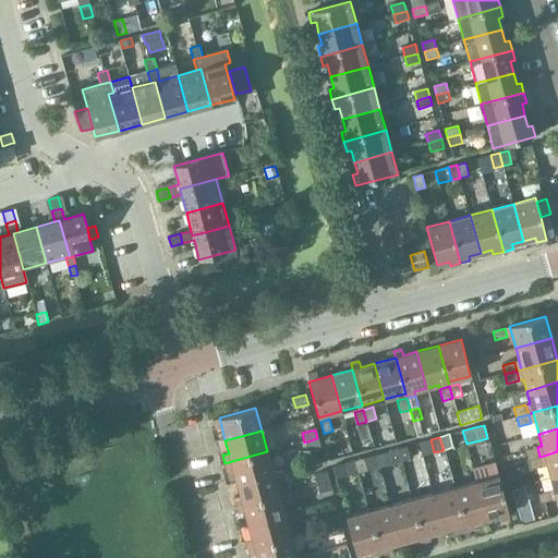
[(317,438),(304,443),(307,451),(319,448),(317,438)]
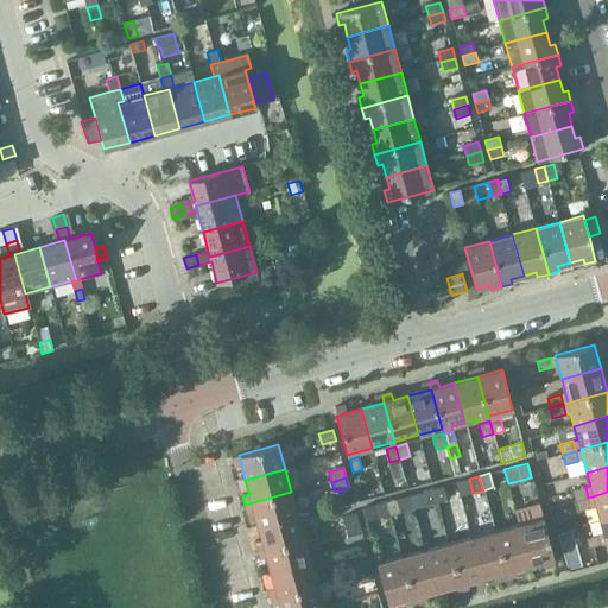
[(432,488),(437,502),(447,500),(443,486),(432,488)]
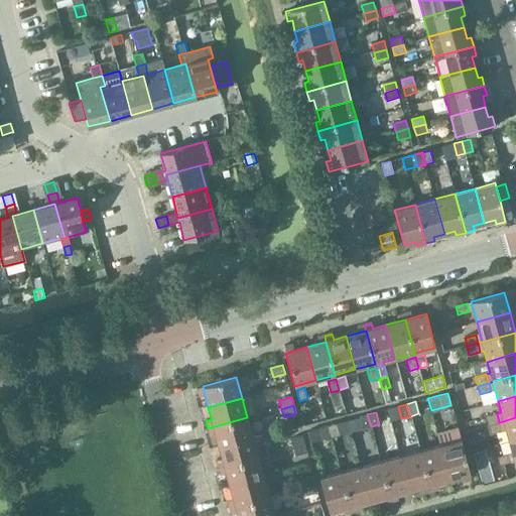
[(488,425),(499,422),(497,413),(486,416),(488,425)]
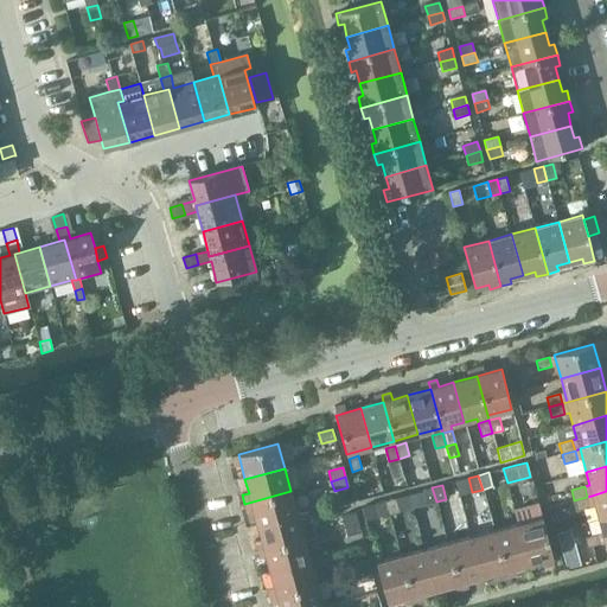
[(436,502),(432,487),(422,491),(426,505),(436,502)]
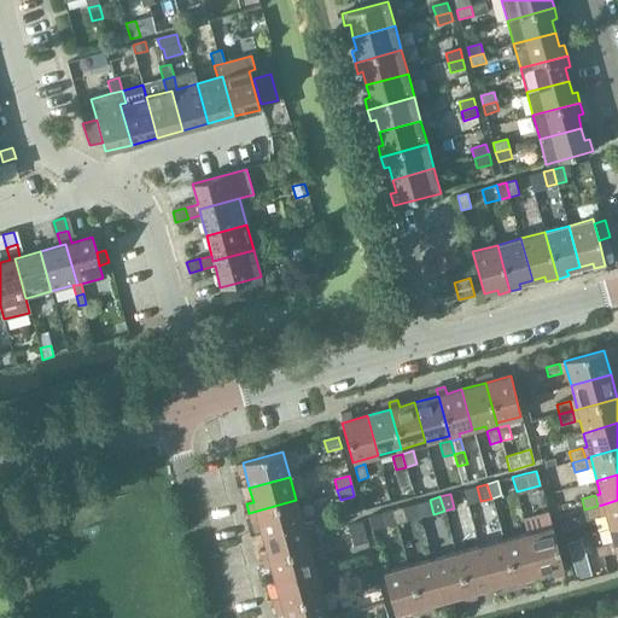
[(258,520),(262,535),(303,524),(296,500),(249,513),(251,522),(258,520)]
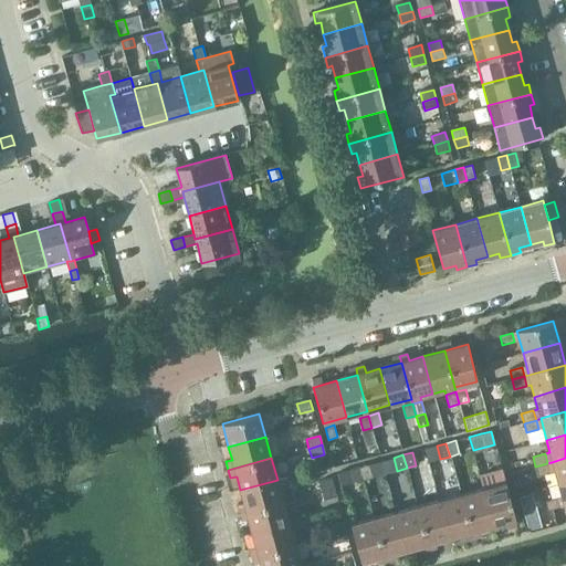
[(565,458),(552,462),(558,484),(565,481),(565,458)]
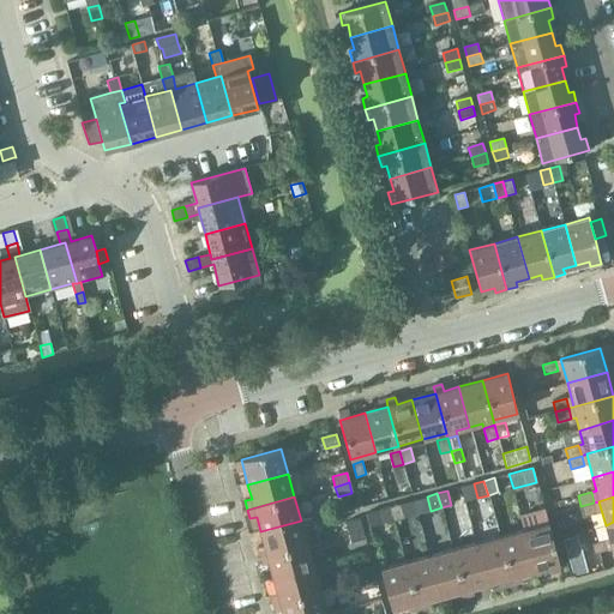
[(581,506),(584,517),(597,513),(594,503),(581,506)]
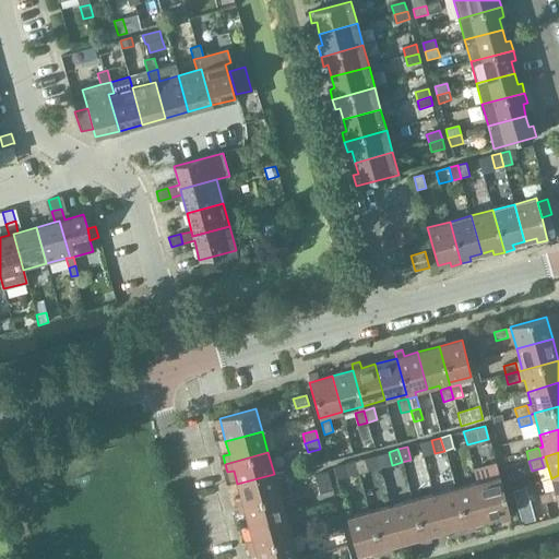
[(355,461),(358,474),(368,472),(365,459),(355,461)]
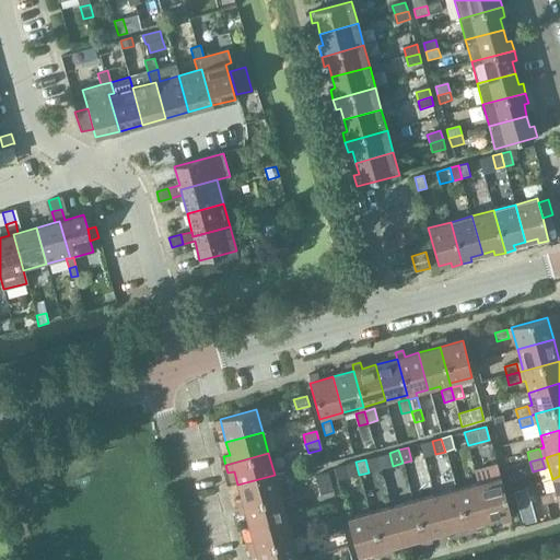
[(359,475),(356,462),(347,464),(350,477),(359,475)]
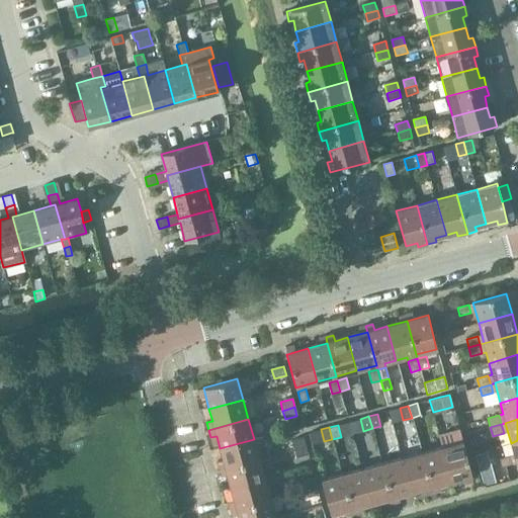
[(450,482),(471,476),(462,442),(459,430),(438,436),(441,447),(450,482)]
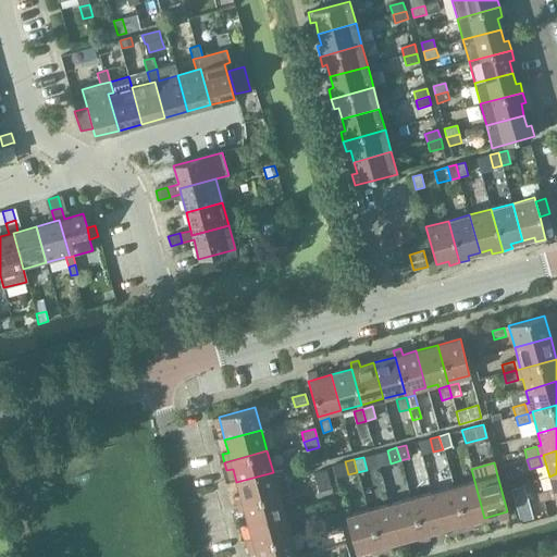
[(316,484),(329,481),(326,471),(313,474),(316,484)]
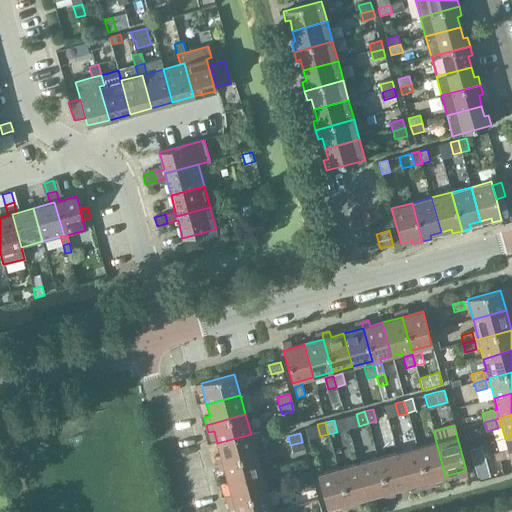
[(251,434),(217,443),(223,463),(256,454),(251,434)]
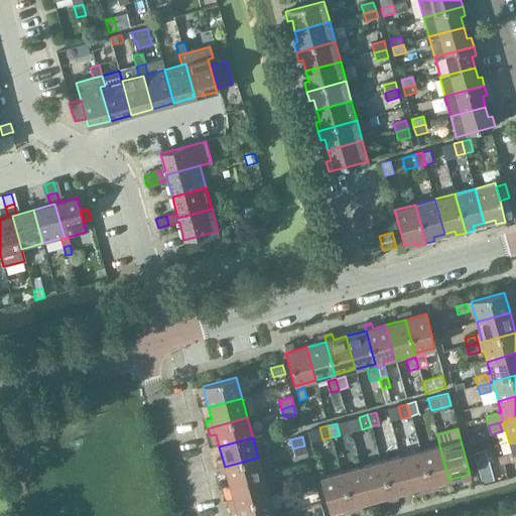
[(304,445),(292,448),(294,457),(306,454),(304,445)]
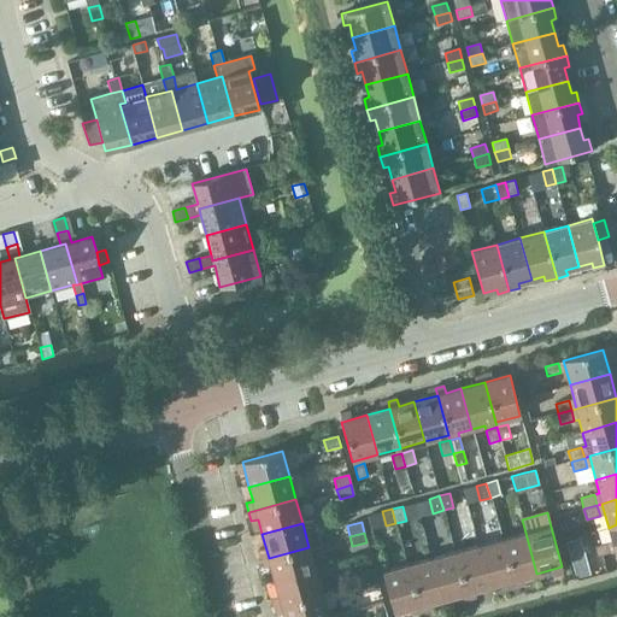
[(503,540),(513,580),(536,574),(526,533),(503,540)]
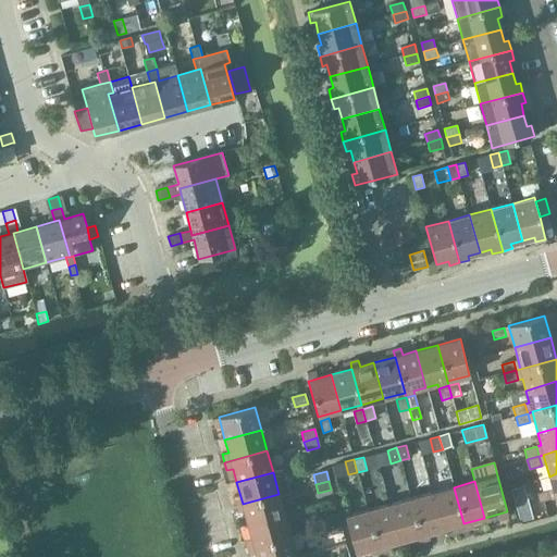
[(432,493),(442,529),(463,523),(454,487),(432,493)]
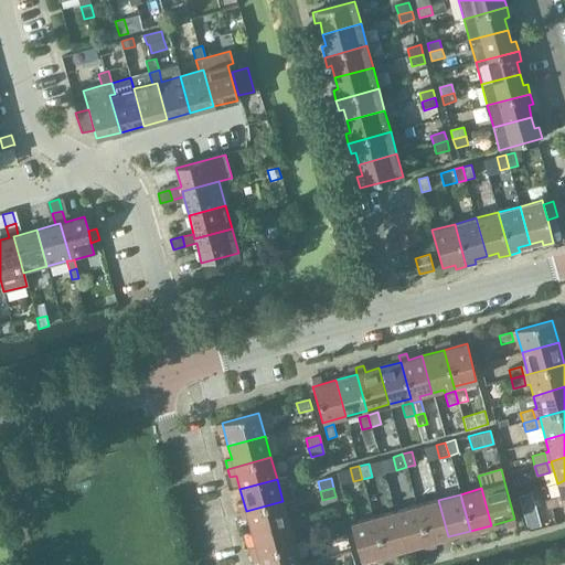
[(530,494),(519,498),(522,511),(528,510),(532,502),(530,494)]
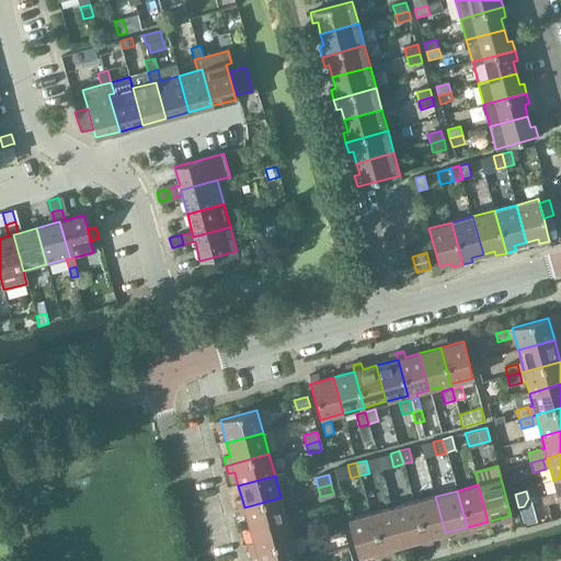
[(552,493),(540,496),(542,505),(554,502),(552,493)]
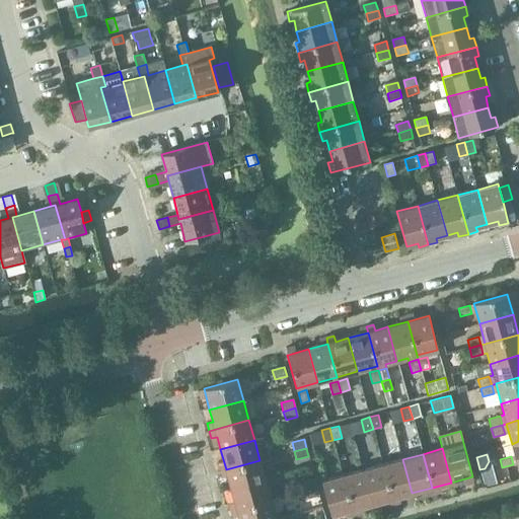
[(382,464),(391,499),(393,505),(400,503),(399,497),(412,493),(402,459),(382,464)]
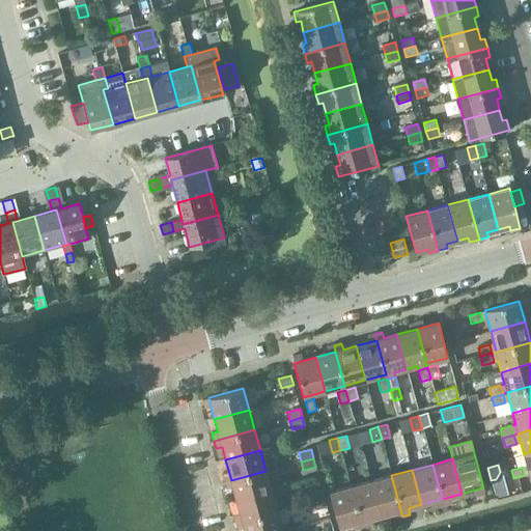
[(266,471),(231,480),(236,500),(271,491),(266,471)]
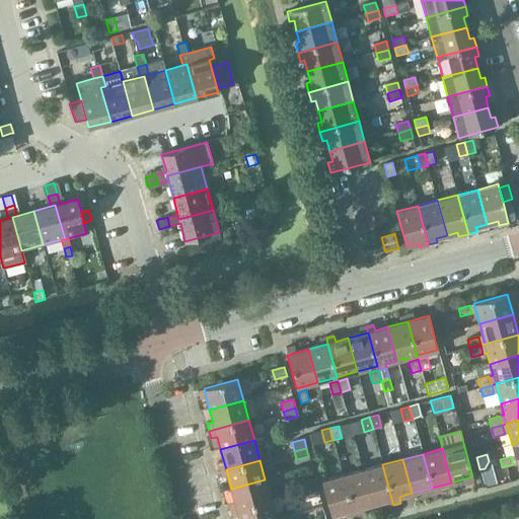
[(391,499),(382,464),(362,470),(372,504),(391,499)]
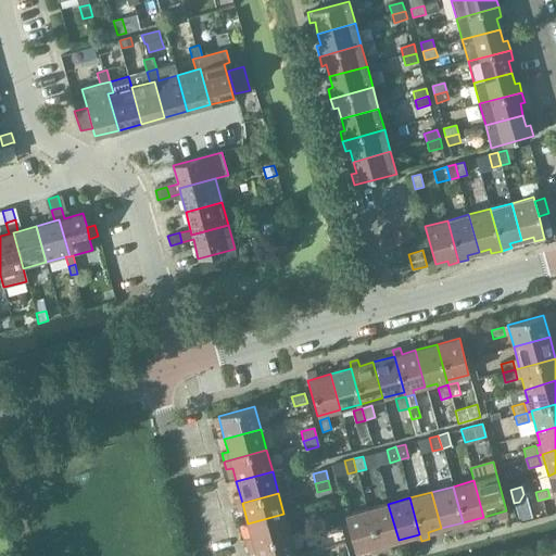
[(388,504),(367,509),(378,552),(387,550),(384,544),(399,540),(388,504)]
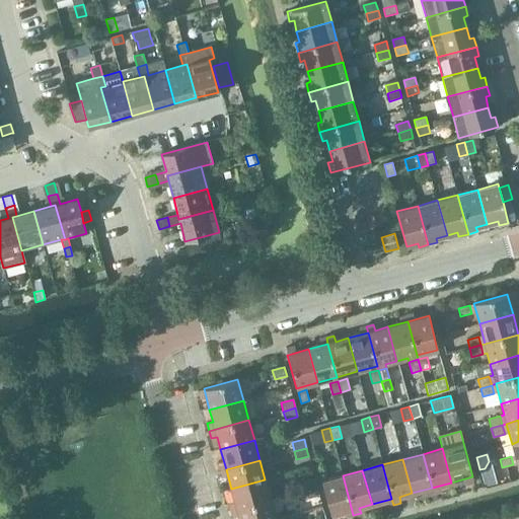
[(482,475),(484,483),(488,485),(496,483),(494,472),(482,475)]
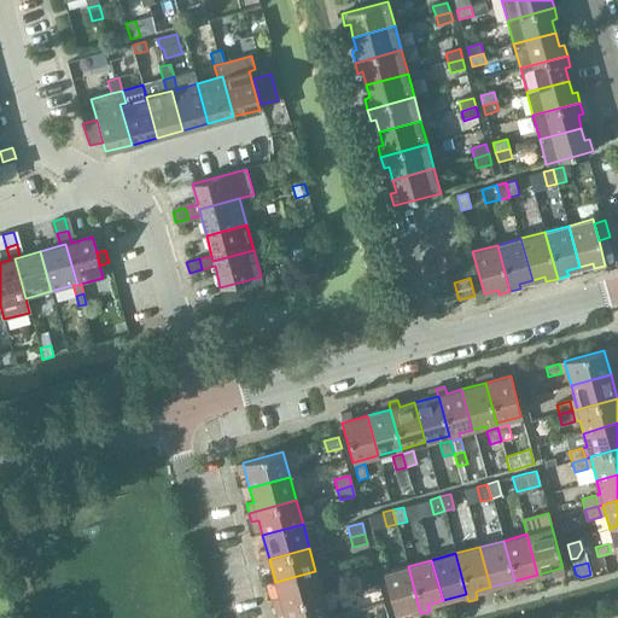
[(420,613),(408,566),(383,573),(394,613),(410,610),(412,616),(420,613)]
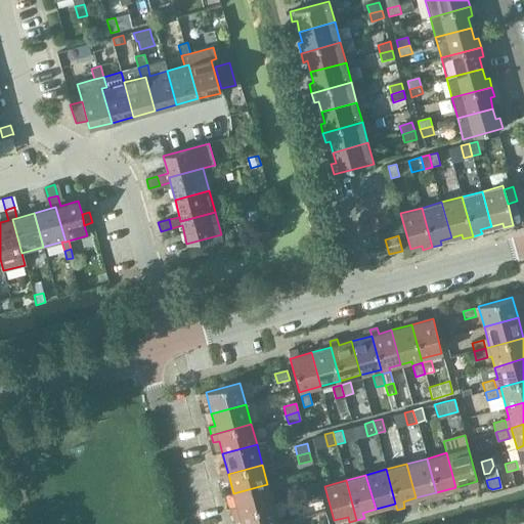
[(238,514),(273,505),(267,484),(233,493),(238,514)]
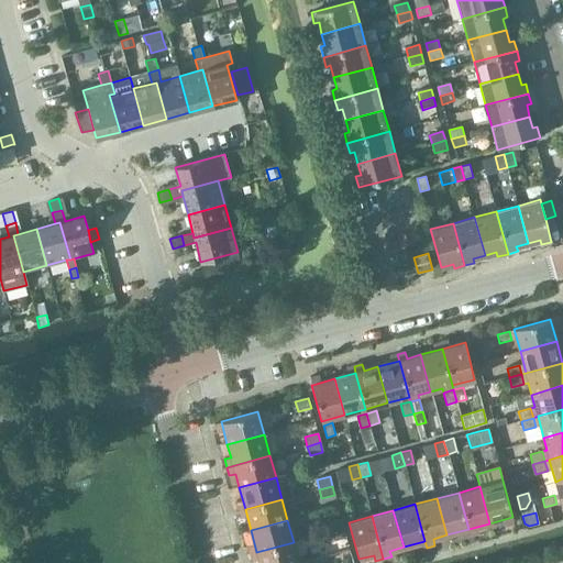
[(331,533),(344,529),(341,520),(328,523),(331,533)]
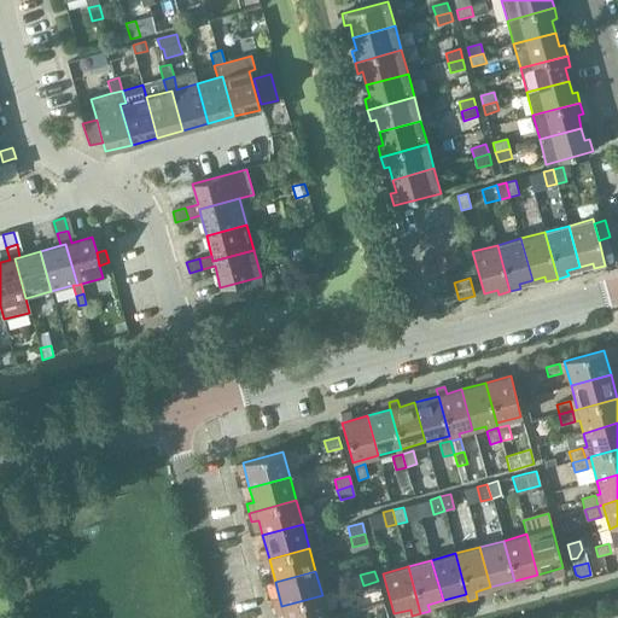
[(378,581),(363,586),(366,595),(380,592),(378,581)]
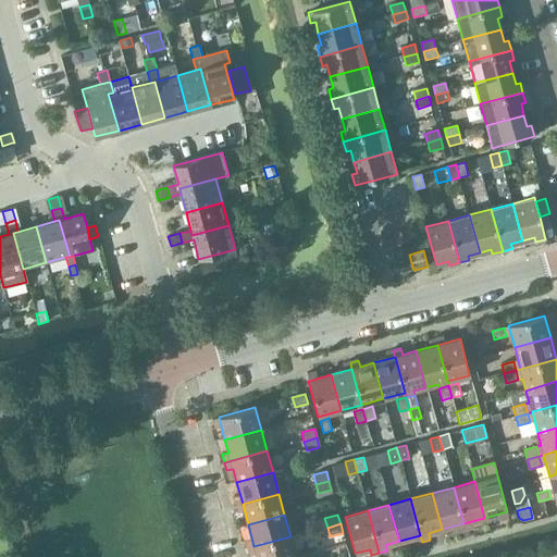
[(295,556),(291,536),(254,546),(247,547),(249,556),(256,554),(256,556),(295,556)]
